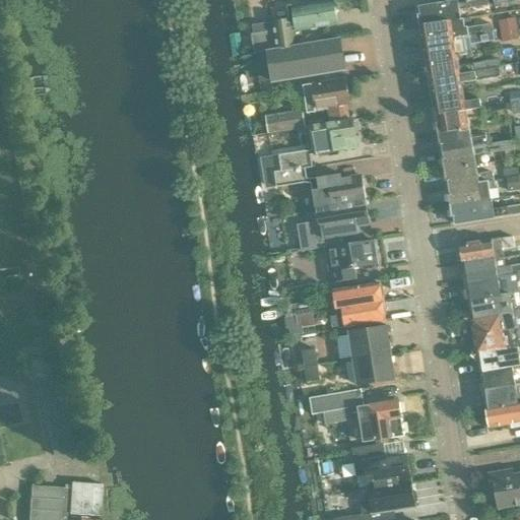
[(275,31),(252,36),(255,54),(268,52),(295,48),(293,33),(306,30),(306,29),(337,24),(333,0),(287,8),(290,20),(273,23),(275,31)]
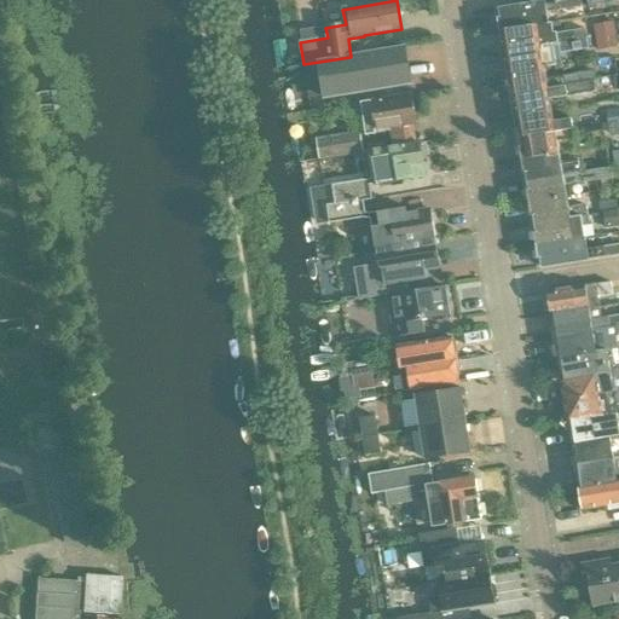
[(545,0),(498,9),(499,17),(497,18),(499,32),(548,23),(549,23),(547,11),(560,9),(561,11),(582,7),(580,0),(556,0),(545,3),(545,0)]
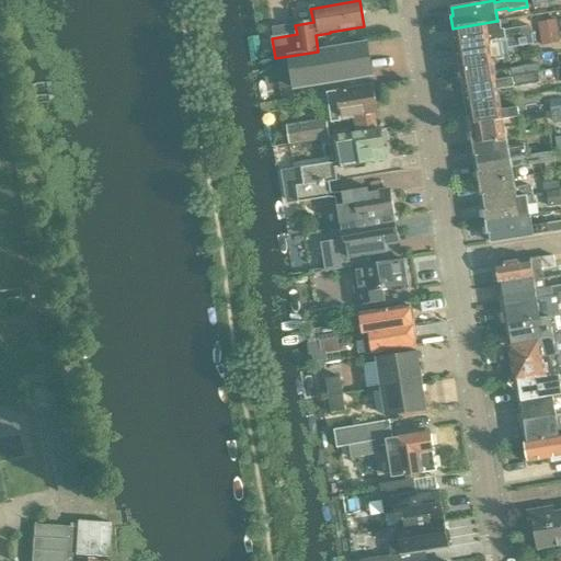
[(559,31),(557,20),(538,23),(540,34),(559,31)]
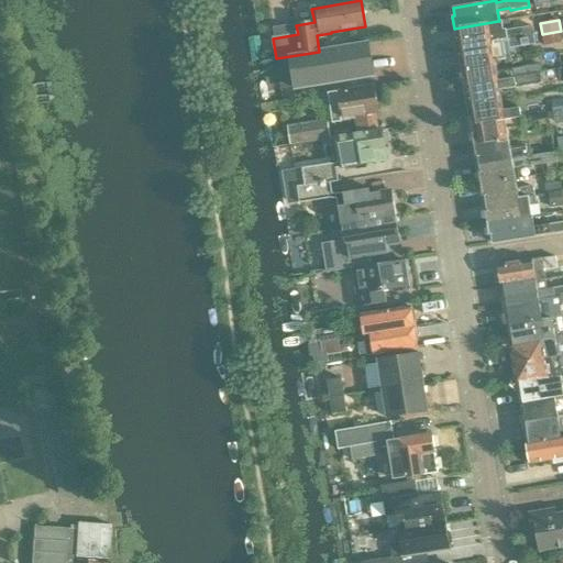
[(459,40),(460,47),(522,37),(533,35),(532,26),(520,28),(500,32),(498,21),(454,29),(456,41),(459,40)]
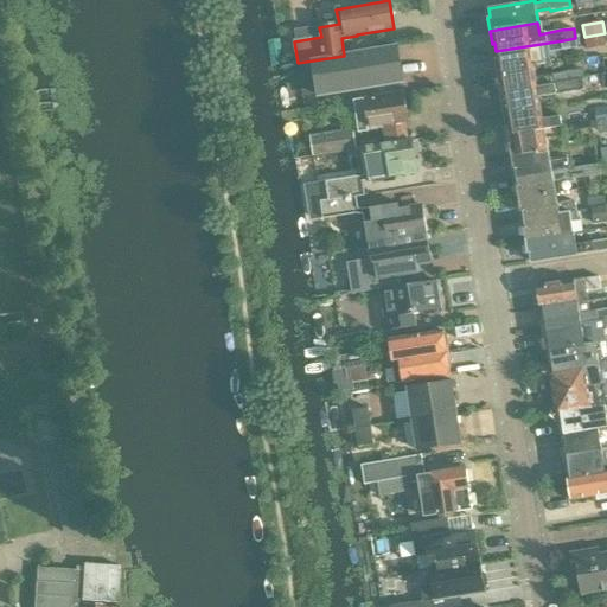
[(605,33),(585,37),(586,49),(606,45),(605,33)]
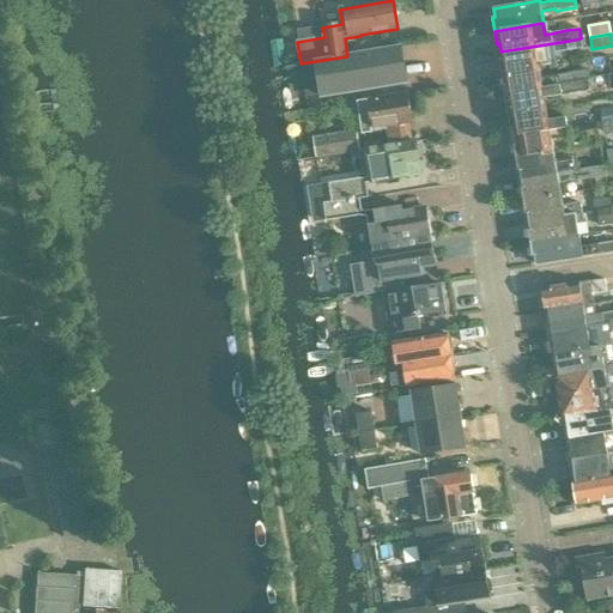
[(499,60),(502,73),(539,67),(557,64),(554,53),(570,50),(582,48),(581,38),(569,41),(501,52),(502,60),(499,60)]
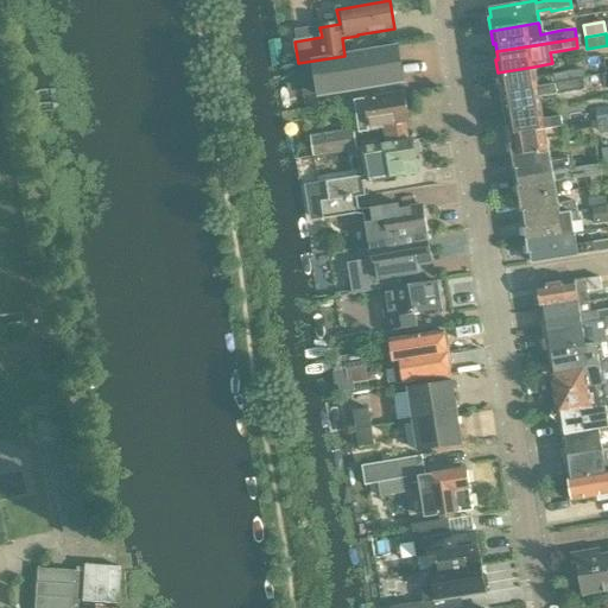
[(344,56),(314,61),(318,95),(320,96),(404,82),(398,46),(344,56)]
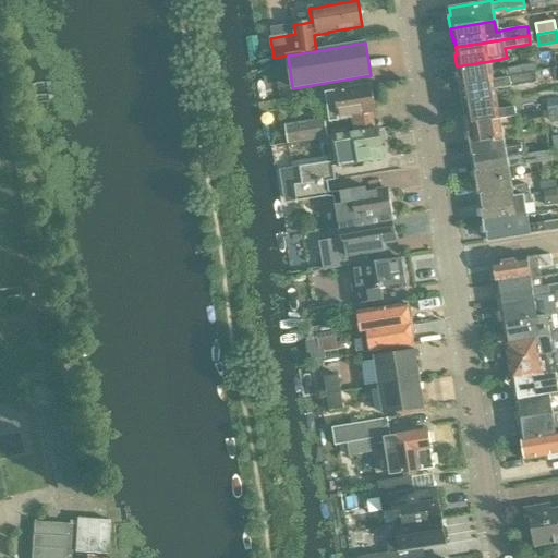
[(461,79),(462,85),(535,73),(534,64),(493,71),(490,61),(457,67),(459,79),(461,79)]
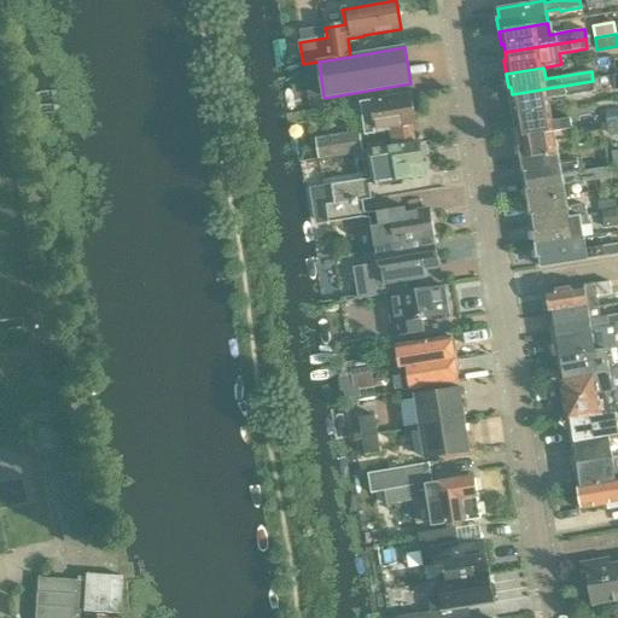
[(511,104),(513,117),(551,111),(549,99),(594,91),(593,81),(512,94),(513,103),(511,104)]
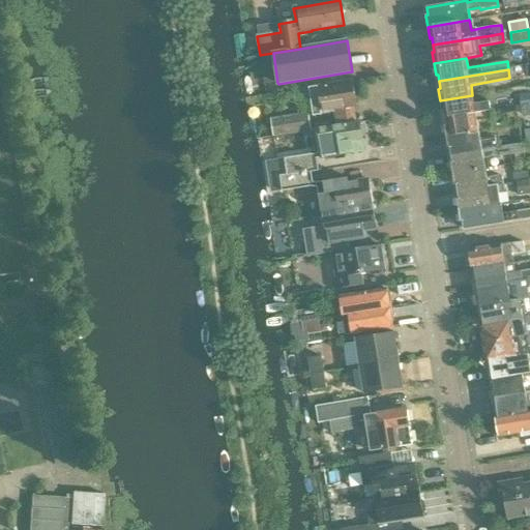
[(357,106),(353,81),(310,88),(314,115),(335,112),(335,109),(336,109),(339,125),(356,123),(353,107),(357,106)]
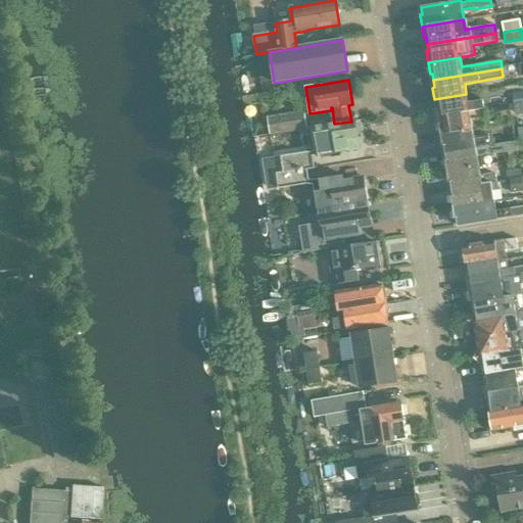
[(438,110),(439,117),(483,109),(482,100),(468,103),(466,94),(434,99),(436,110),(438,110)]
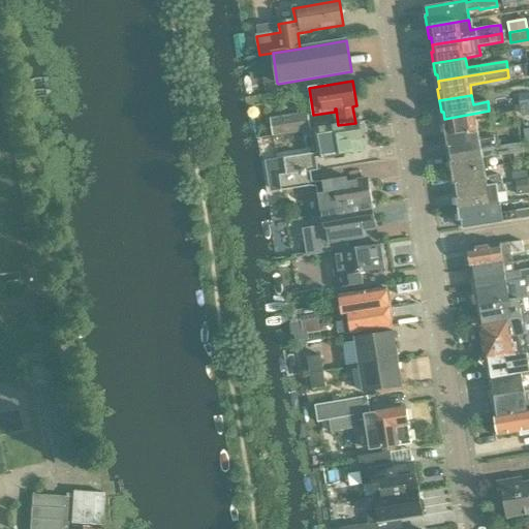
[(514,106),(502,109),(503,118),(516,116),(514,106)]
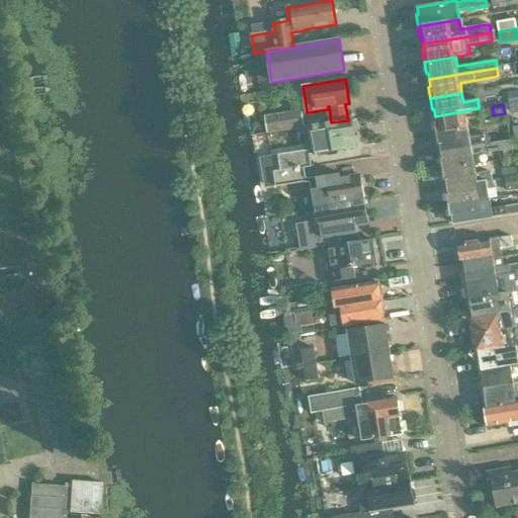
[(434,122),(436,134),(467,128),(465,119),(481,116),(479,108),(435,116),(436,122),(434,122)]
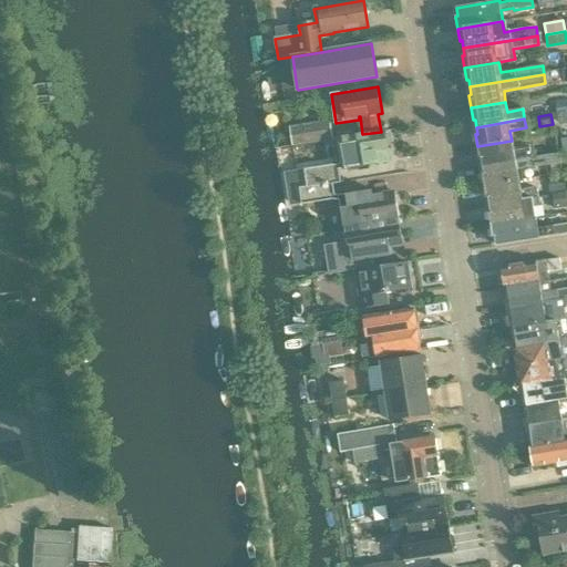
[(290,129),(292,146),(332,140),(330,122),(290,129)]
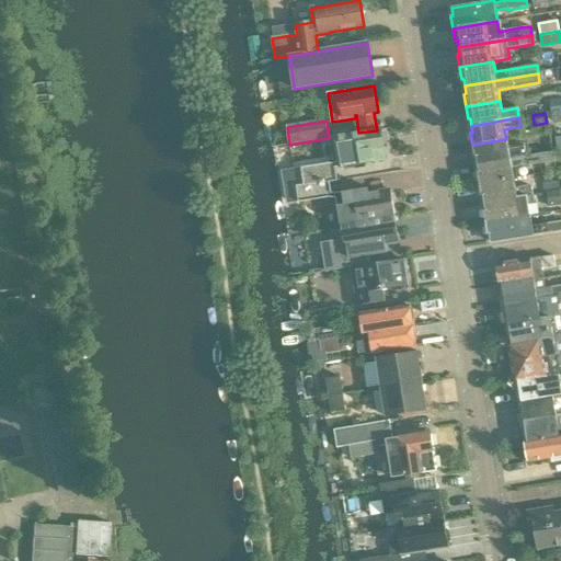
[(339,167),(339,168),(386,160),(384,146),(387,142),(386,135),(381,134),(381,130),(334,137),(338,162),(339,167)]
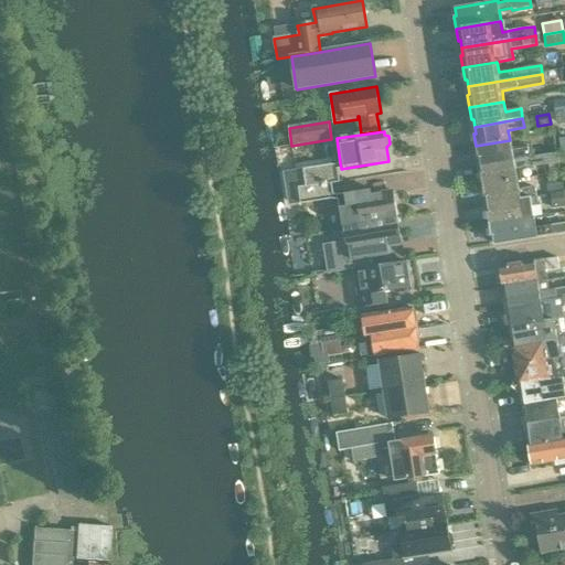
[(480,158),(481,164),(531,157),(529,148),(512,150),(510,140),(476,146),(478,158),(480,158)]
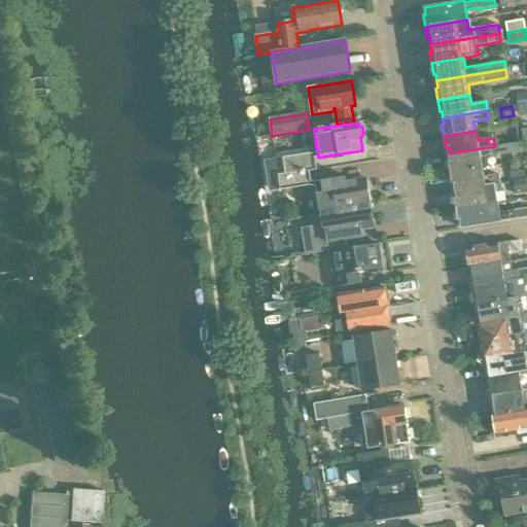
[(448,162),(450,172),(482,167),(480,157),(520,151),(519,142),(495,146),(449,153),(450,161),(448,162)]
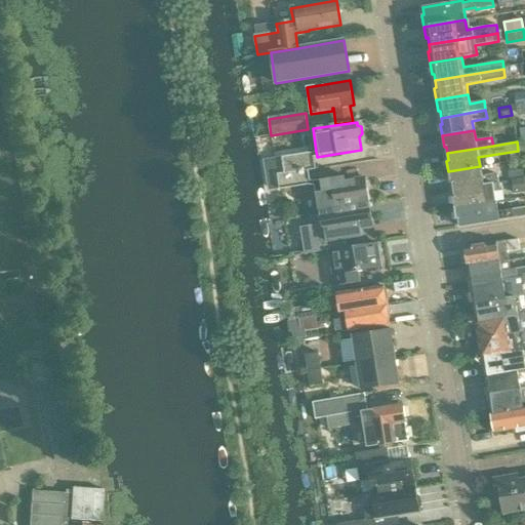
[(275,158),(278,176),(308,171),(308,170),(315,169),(313,157),(317,156),(316,152),(275,158)]
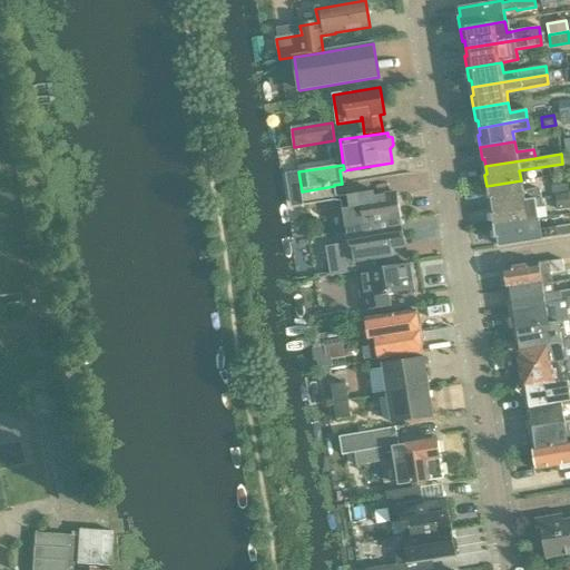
[(491,198),(492,206),(540,198),(539,188),(522,190),(521,180),(487,186),(488,198),(491,198)]
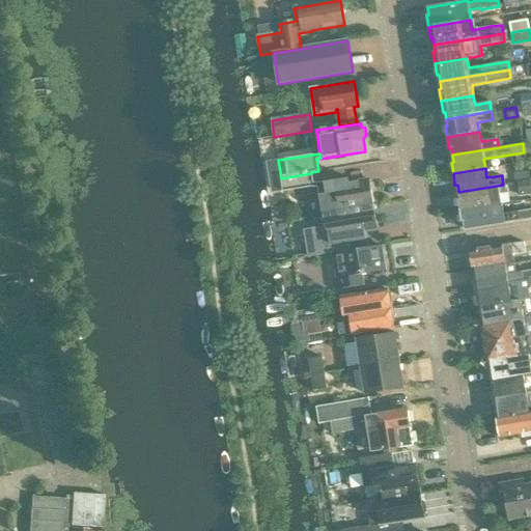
[(311,173),(281,178),(283,192),(313,186),(311,173)]
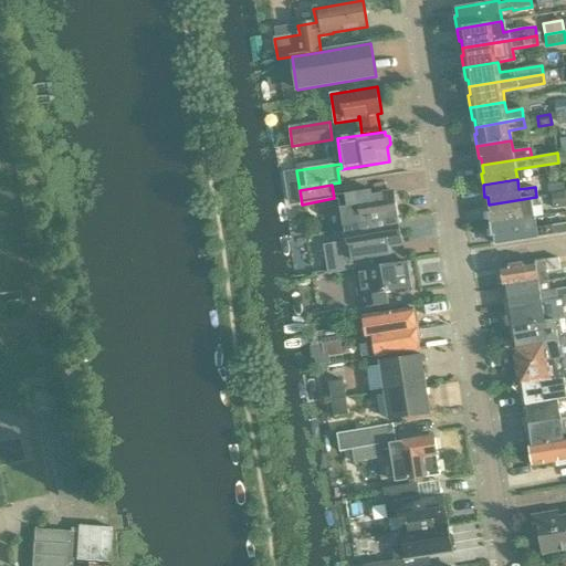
[(338,196),(344,227),(398,218),(394,192),(371,196),(370,191),(338,196)]
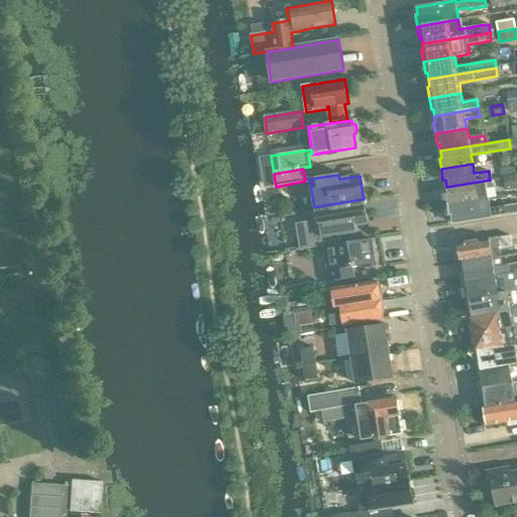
[(445,194),(446,205),(488,198),(486,189),(491,188),(490,180),(446,187),(447,194),(445,194)]
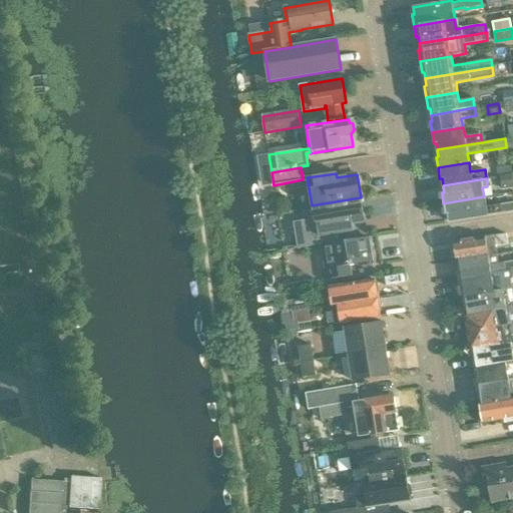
[(484,196),(443,203),(445,214),(448,214),(449,222),(488,216),(512,211),(512,202),(486,207),(484,196)]
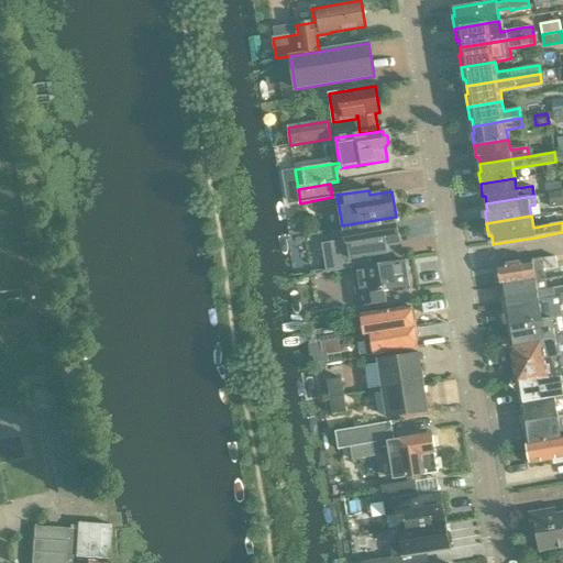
[(322,244),(327,273),(353,268),(354,268),(371,266),(370,256),(387,254),(386,245),(400,242),(396,217),(342,225),(344,241),(322,244)]
